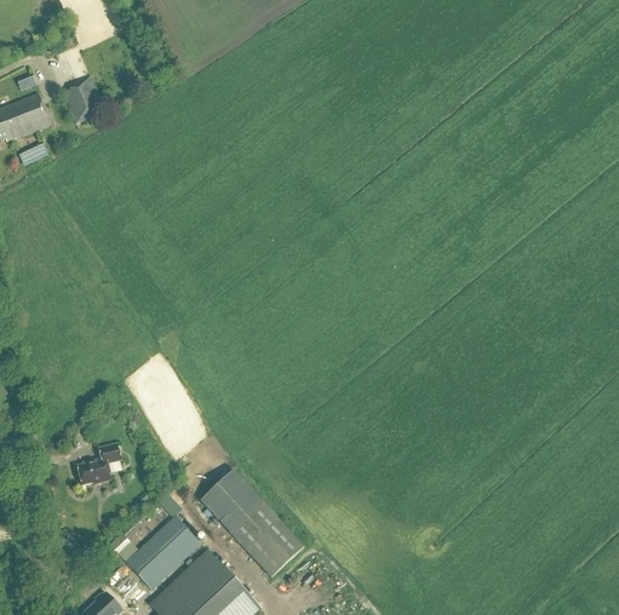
[(59,85),(73,121),(108,108),(95,72),(59,85)]
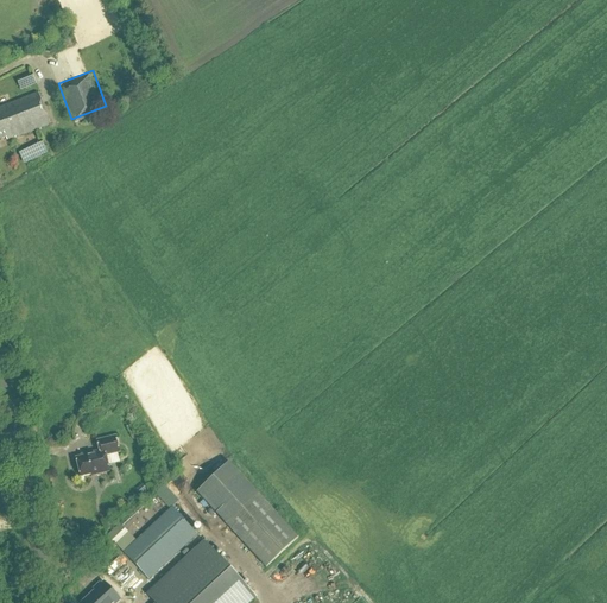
[(17,76),(21,87),(32,81),(27,71),(17,76)]
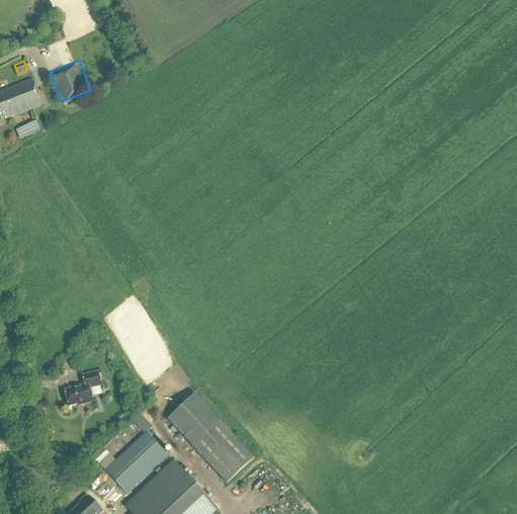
[(0,113),(1,112),(2,114),(9,112),(9,113),(39,101),(28,75),(0,86),(0,113)]
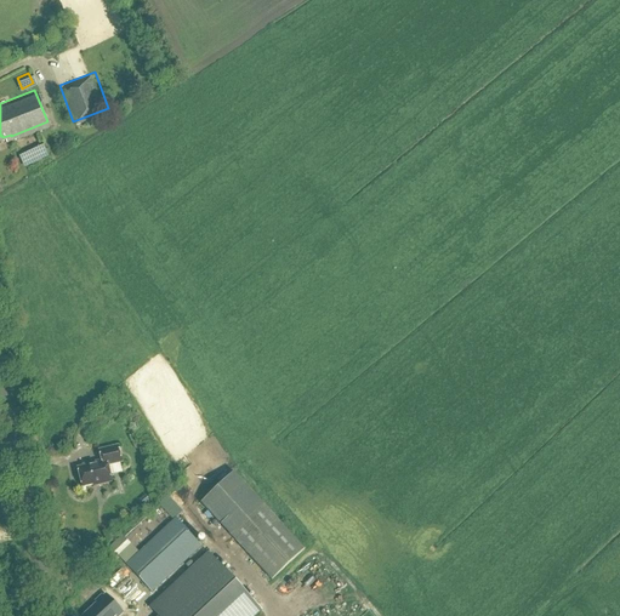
[(23,147),(27,153),(47,144),(44,137),(23,147)]
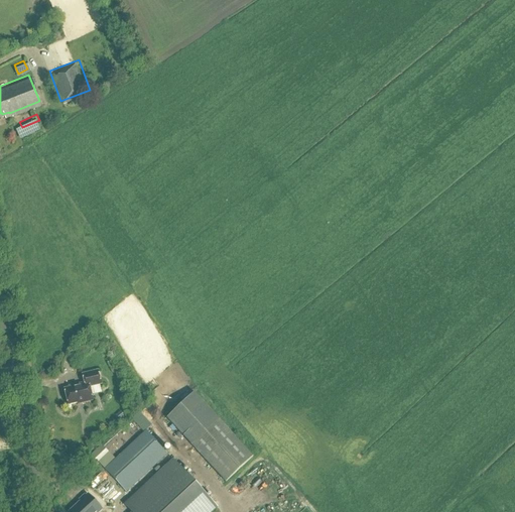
[(100,381),(97,367),(81,371),(83,380),(78,381),(79,382),(62,386),(67,402),(82,398),(82,400),(92,397),(89,384),(100,381)]
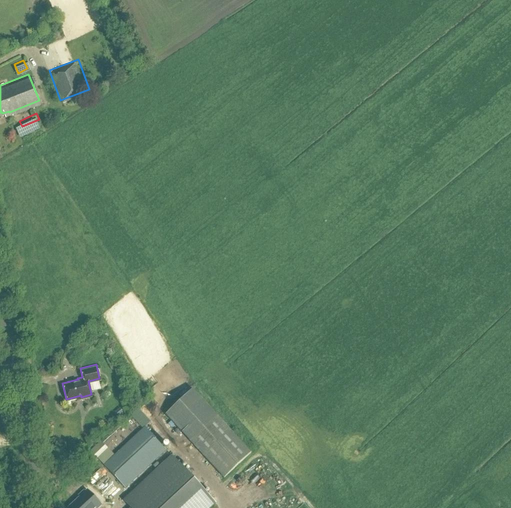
[(141,374),(135,378),(140,384),(146,380),(141,374)]
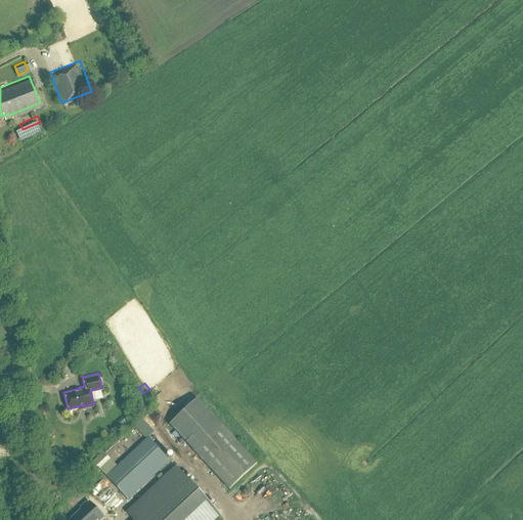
[(195,396),(169,421),(228,486),(255,462),(195,396)]
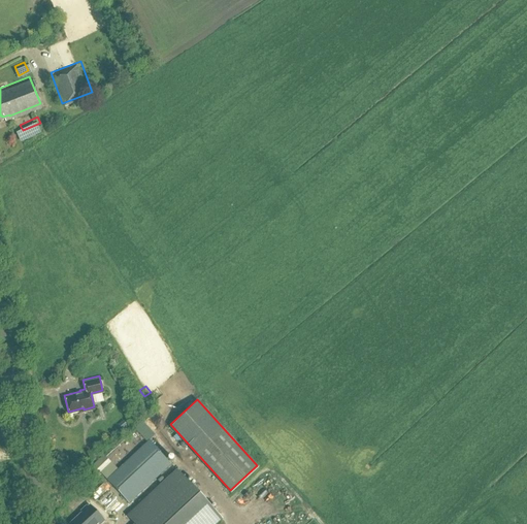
[(159,423),(164,418),(160,413),(154,418),(159,423)]
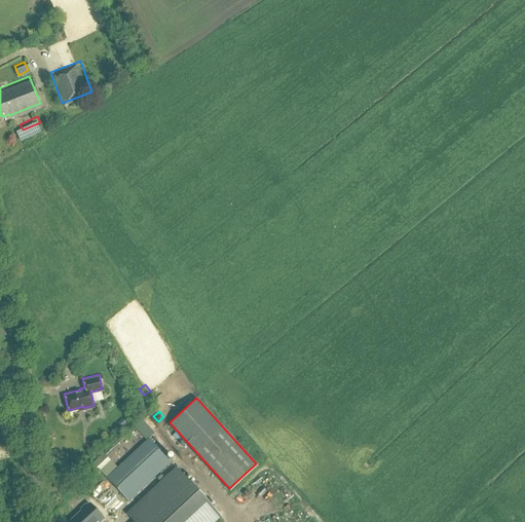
[(140,417),(133,424),(144,437),(152,430),(140,417)]
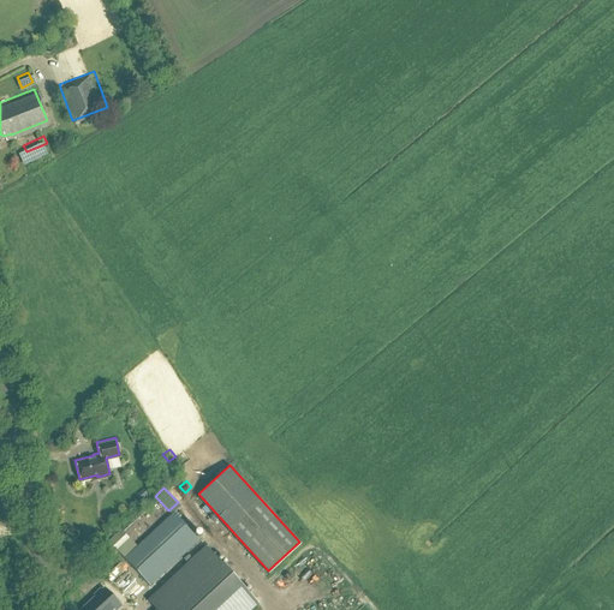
[(125,532),(113,543),(124,556),(149,582),(198,537),(173,510),(137,544),(125,532)]
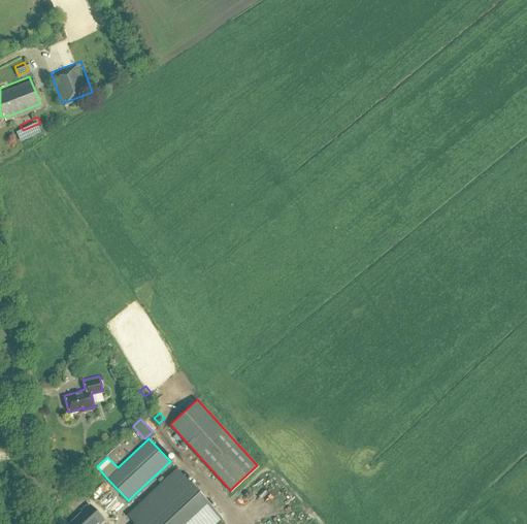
[(176,467),(127,514),(134,522),(131,523),(211,523),(221,516),(176,467)]
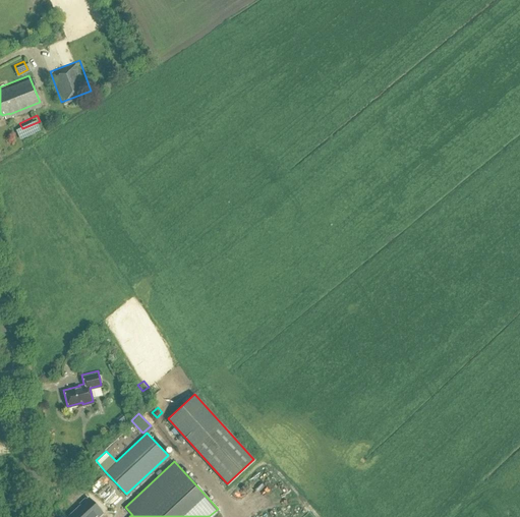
[(271,465),(264,475),(272,479),(278,470),(271,465)]
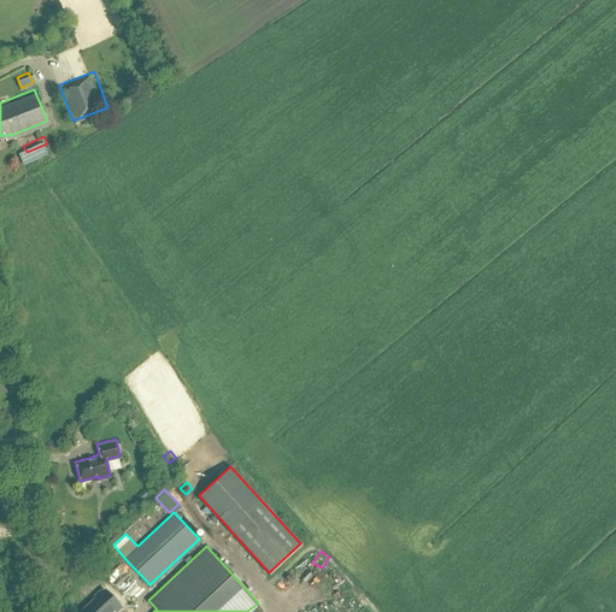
[(298,588),(309,598),(320,584),(309,575),(298,588)]
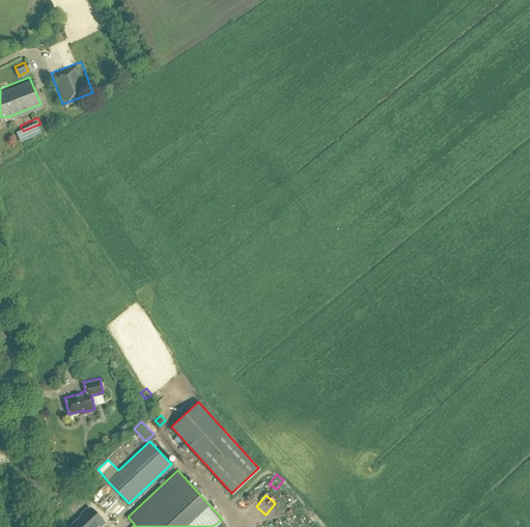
[(84,512),(72,524),(74,526),(92,526),(93,526),(95,526),(103,521),(89,507),(88,509),(86,507),(82,511),(84,512)]
